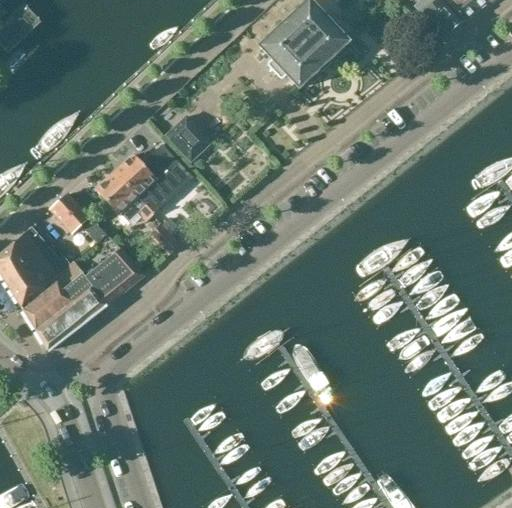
[(22,0),(0,21),(0,40),(10,51),(45,17),(28,0),(22,0)]
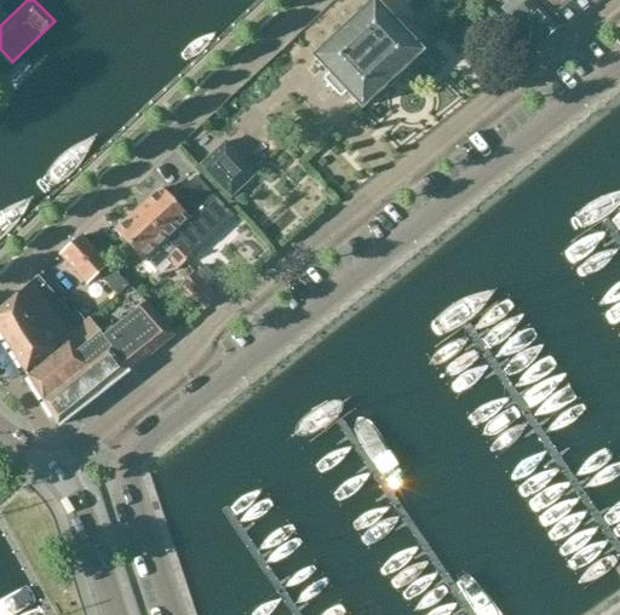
[(373,0),(314,55),(329,70),(326,75),(325,76),(339,92),(342,92),(346,88),(361,104),(422,49),(375,0),(373,0)]
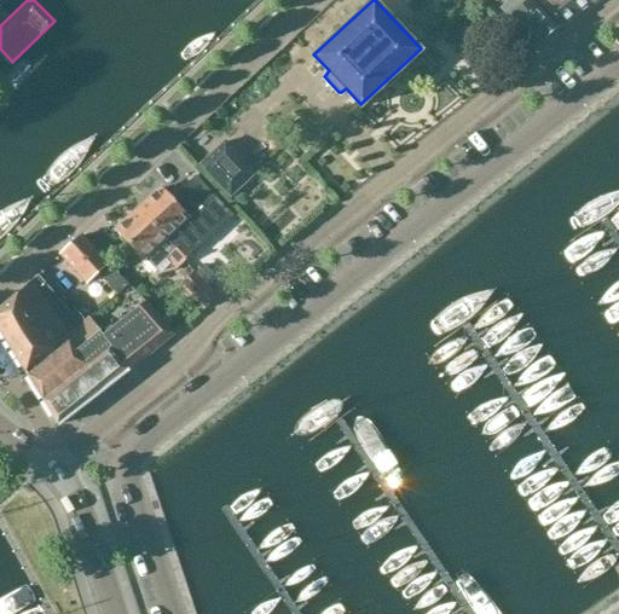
[(526,0),(509,16),(534,44),(542,38),(543,39),(561,24),(538,0),(526,0)]
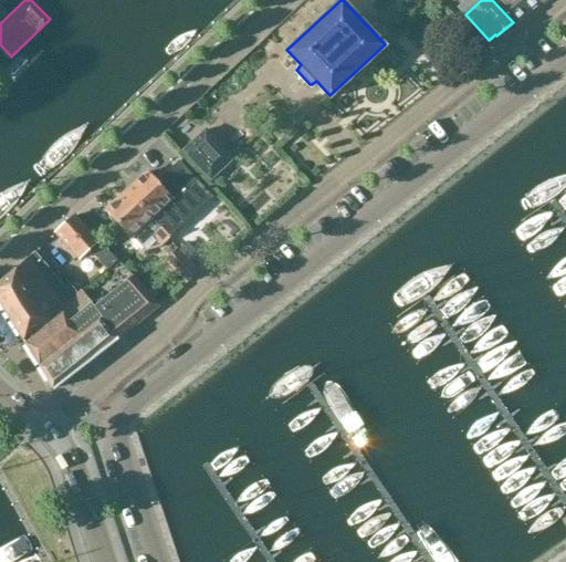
[(492,0),(513,22),(541,0),(492,0)]
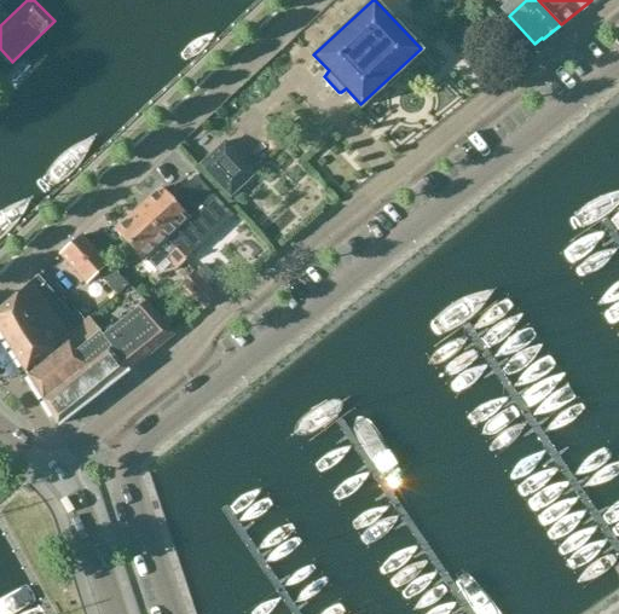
[(255,171),(225,139),(201,162),(230,193),(255,171)]
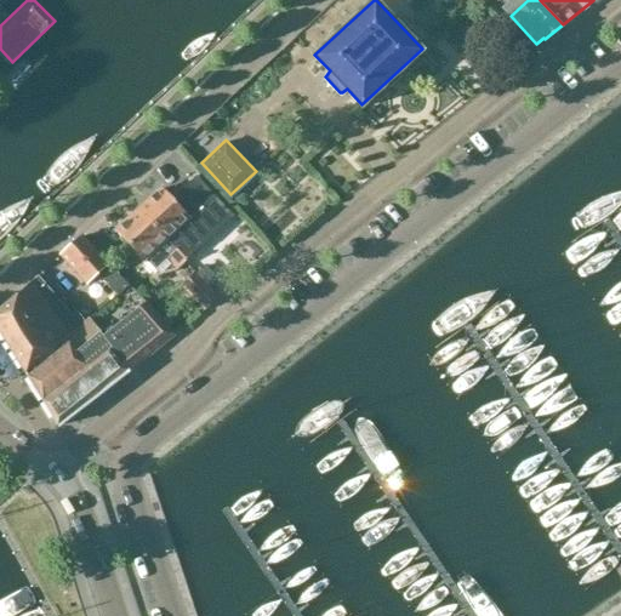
[(161,186),(138,206),(186,257),(195,249),(186,239),(184,239),(174,229),(189,215),(161,186)]
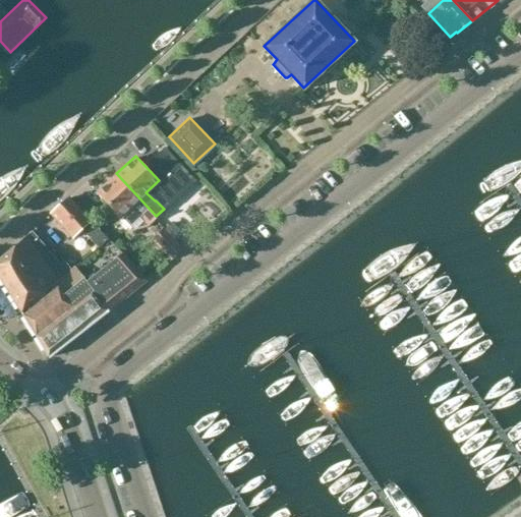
[(156,216),(116,173),(97,191),(120,216),(130,227),(142,216),(149,223),(156,216)]
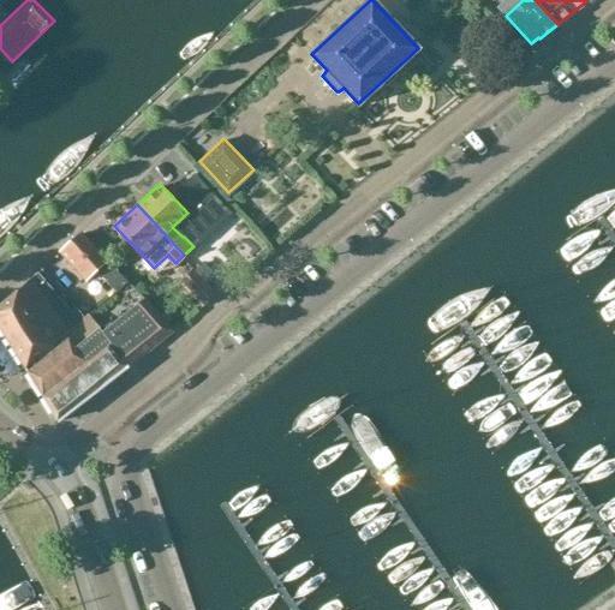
[(96,269),(115,289),(127,280),(107,259),(81,231),(60,250),(85,279),(96,269)]
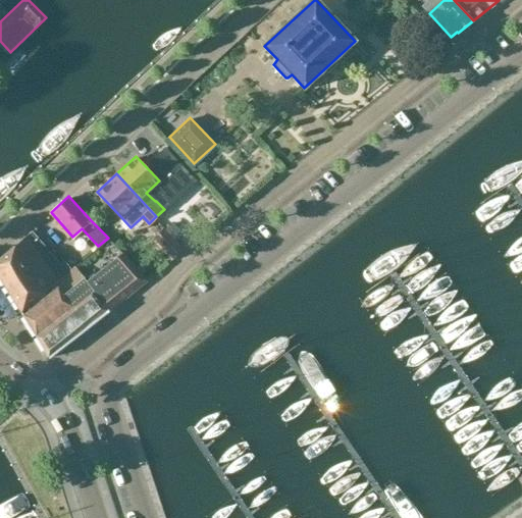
[(152,238),(171,258),(184,247),(164,226),(152,238)]
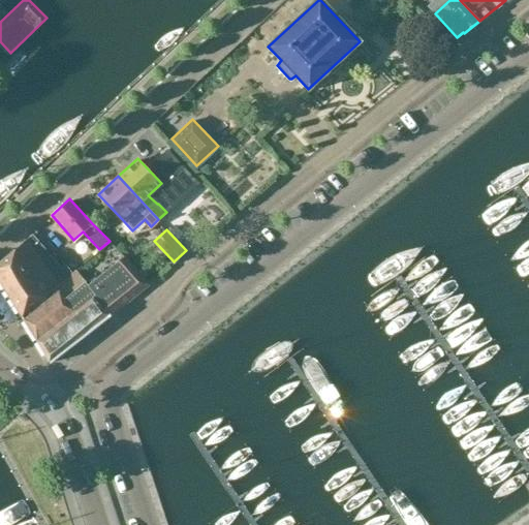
[(60,266),(32,234),(0,260),(0,281),(23,318),(58,288),(63,294),(83,277),(75,269),(72,272),(67,265),(64,268),(60,266)]
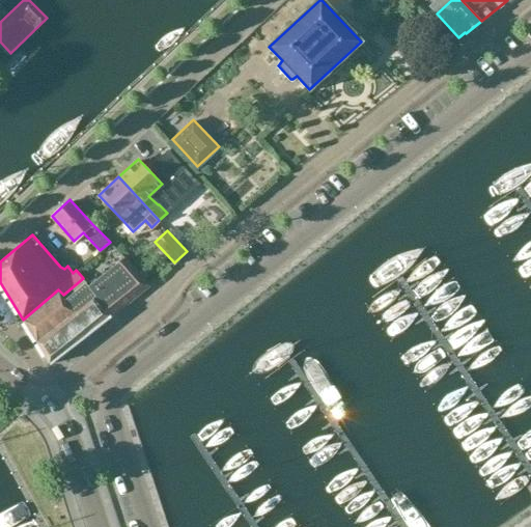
[(50,362),(149,283),(124,257),(88,284),(83,278),(63,295),(58,289),(23,320),(50,362)]
